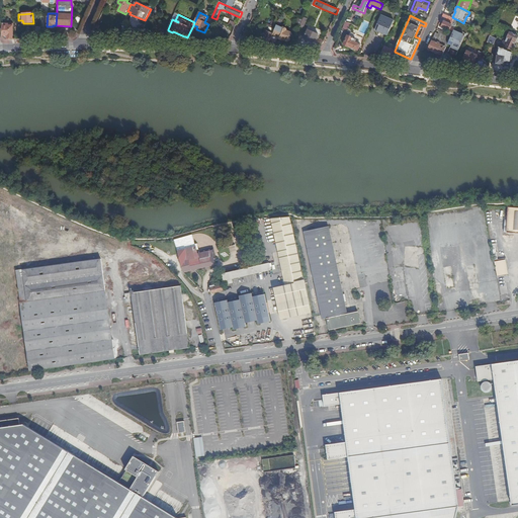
[(375,30),(380,33),(380,32),(384,33),(384,32),(389,34),(395,21),(381,16),(375,30)]
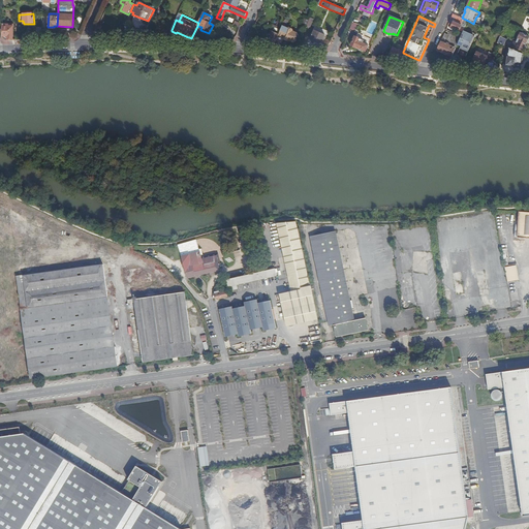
[(285,21),(283,26),(277,40),(282,42),(284,38),(288,40),(293,42),(298,34),(292,32),(292,31),(284,27),(285,26),(286,26),(288,22),(285,21)]
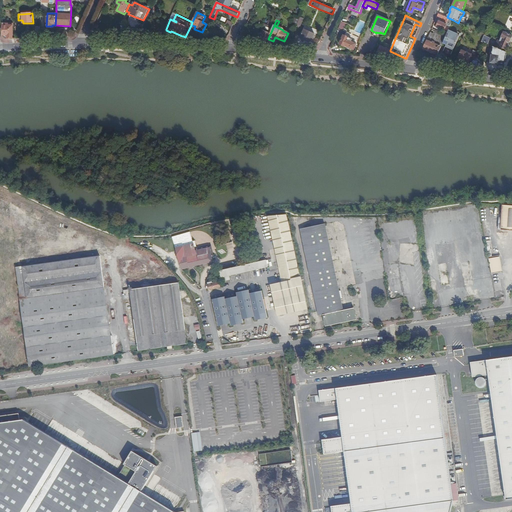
[(448,31),(448,30),(450,26),(439,21),(437,26),(448,31)]
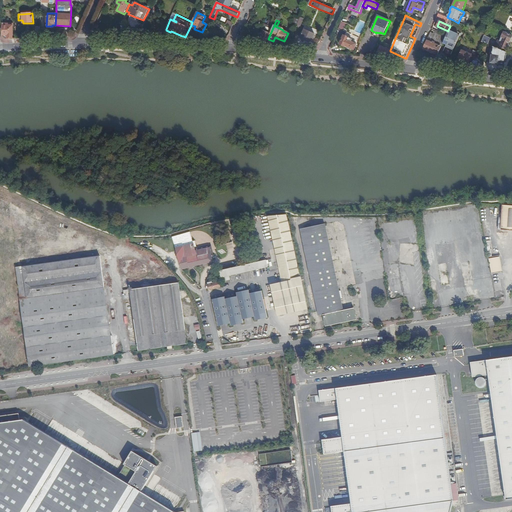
[(253,39),(252,44),(256,44),(265,45),(268,39),(274,25),(269,23),(267,27),(264,25),(261,31),(263,33),(260,40),(253,39)]
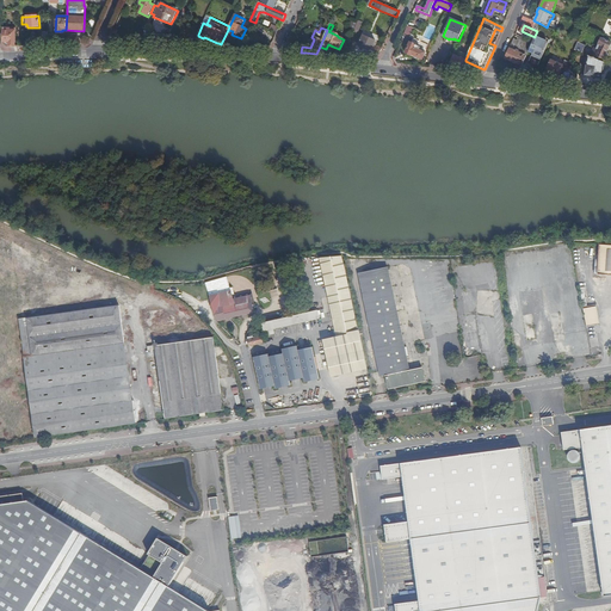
[(12,47),(16,47),(16,31),(10,31),(10,29),(4,29),(2,42),(7,47),(12,47)]
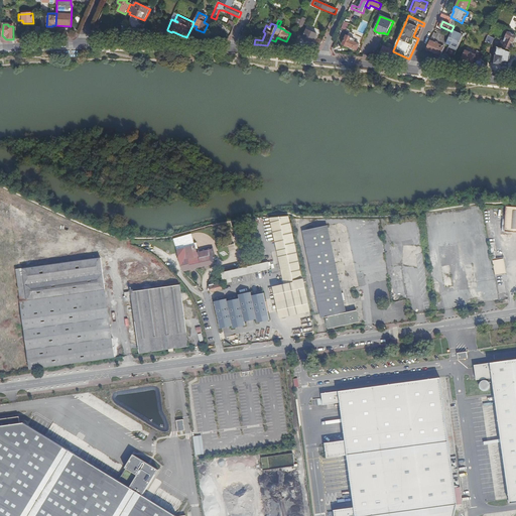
[(317,35),(307,30),(303,39),(313,43),(317,35)]
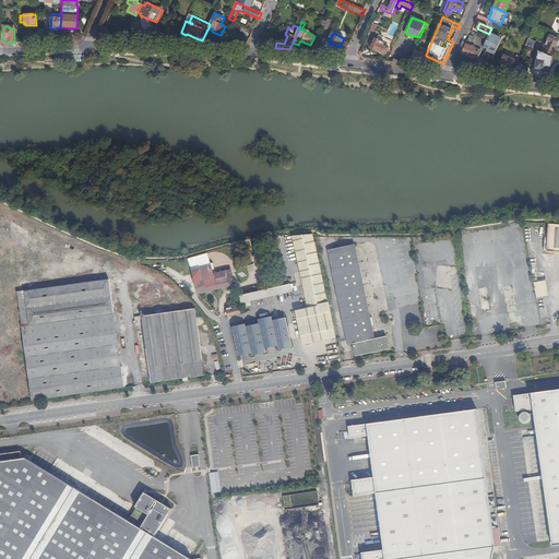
[(485,43),(484,47),(489,50),(488,50),(496,54),(502,39),(500,38),(501,37),(489,33),(489,34),(488,37),(485,43)]
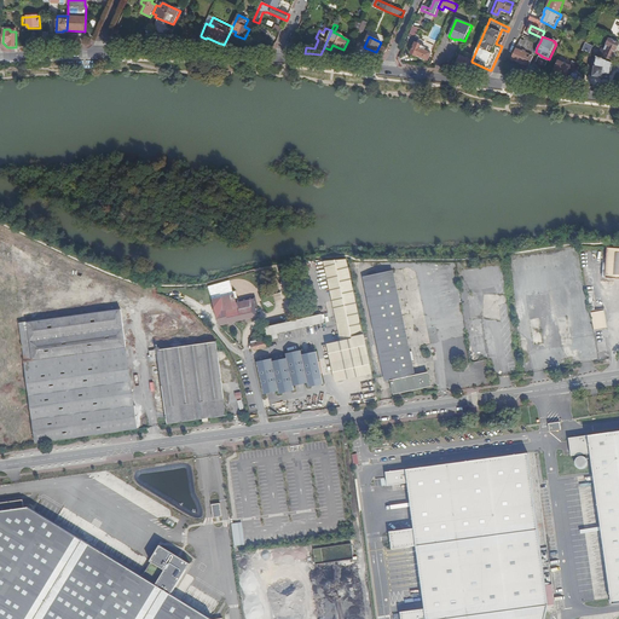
[(428,44),(418,39),(417,44),(416,44),(411,53),(417,57),(417,56),(428,61),(432,53),(424,51),(428,44)]
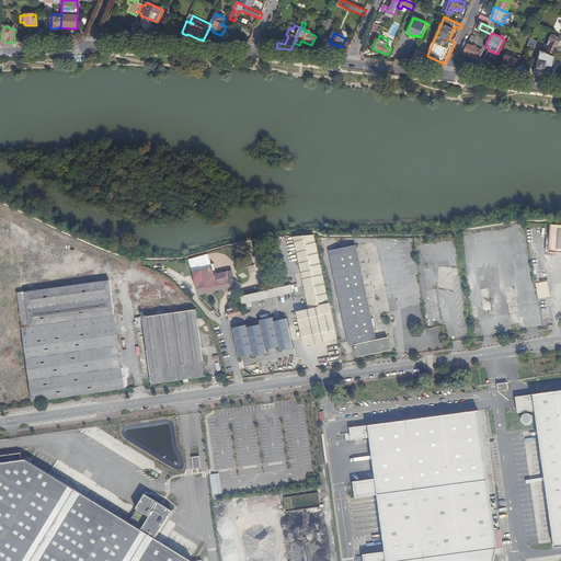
[(550,45),(547,54),(553,57),(559,45),(560,41),(560,39),(552,36),(550,41),(549,44),(550,45)]
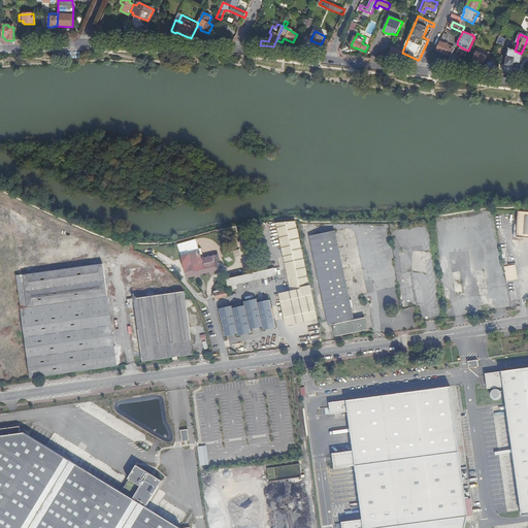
[(450,57),(451,57),(457,44),(458,40),(456,38),(453,45),(454,45),(453,47),(444,43),(447,38),(442,36),(434,56),(440,58),(439,61),(442,61),(448,63),(450,57)]
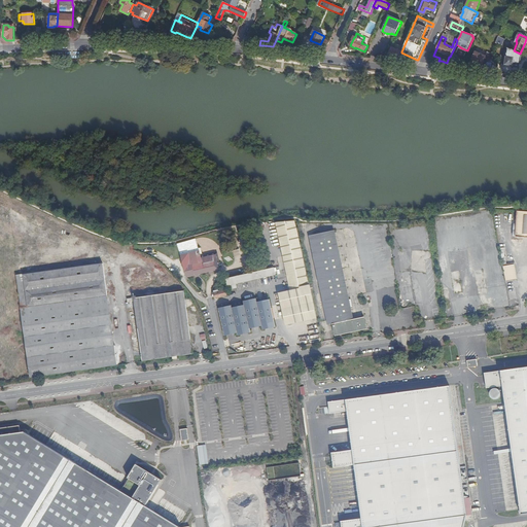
[(388,59),(389,61),(392,61),(397,62),(401,53),(401,51),(392,47),(390,50),(392,51),(388,59)]
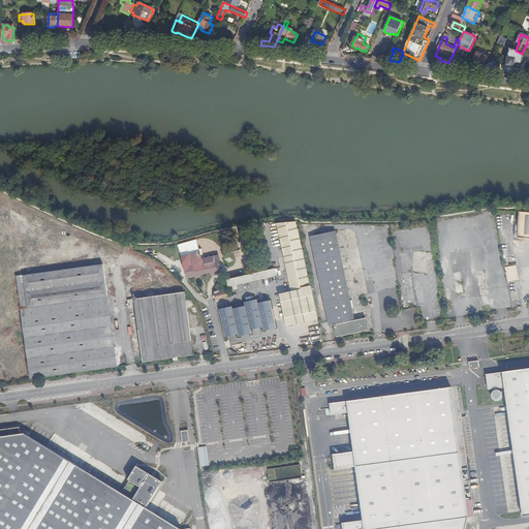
[(528,59),(528,55),(524,55),(522,54),(516,51),(509,49),(509,52),(508,52),(506,53),(506,56),(508,57),(507,65),(515,66),(515,67),(521,68),(522,64),(523,59),(528,59)]
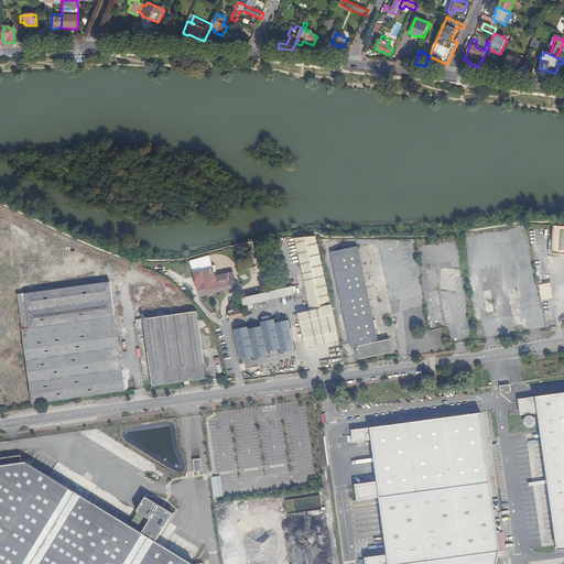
[(506,65),(520,71),(522,67),(524,62),(516,58),(516,57),(513,56),(513,57),(509,56),(506,65)]
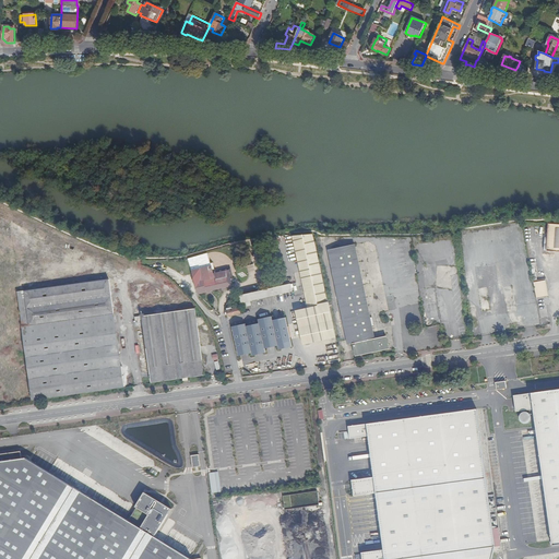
[(515,70),(513,76),(521,78),(522,67),(518,67),(515,70)]
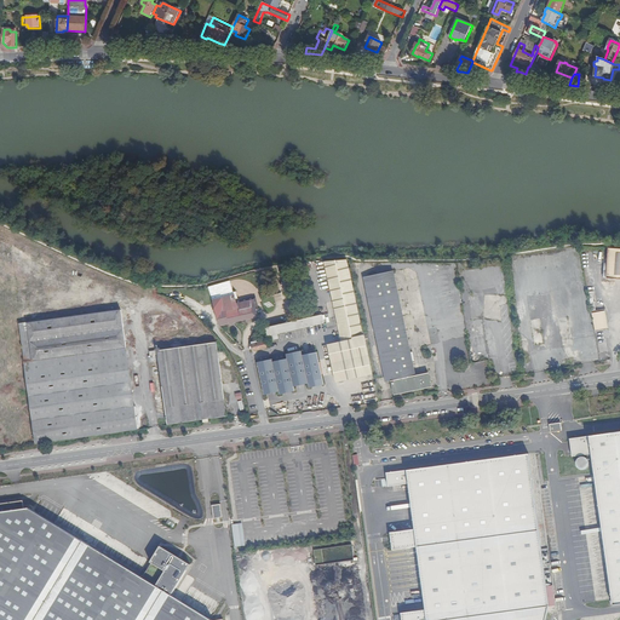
[(109,185),(92,183),(92,191),(96,193),(95,204),(103,205),(104,194),(109,194),(109,185)]
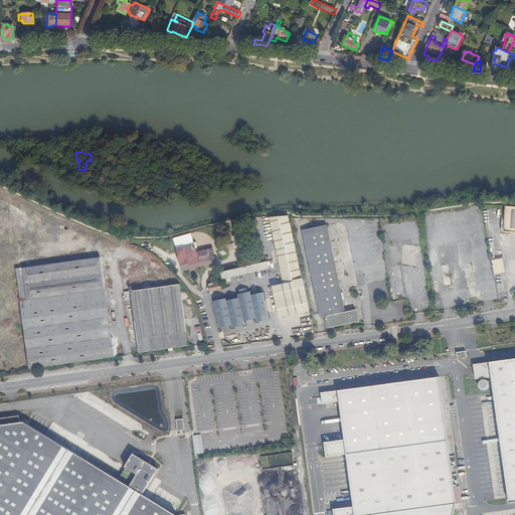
[(505,219),(505,232),(514,232),(514,207),(506,207),(505,219)]
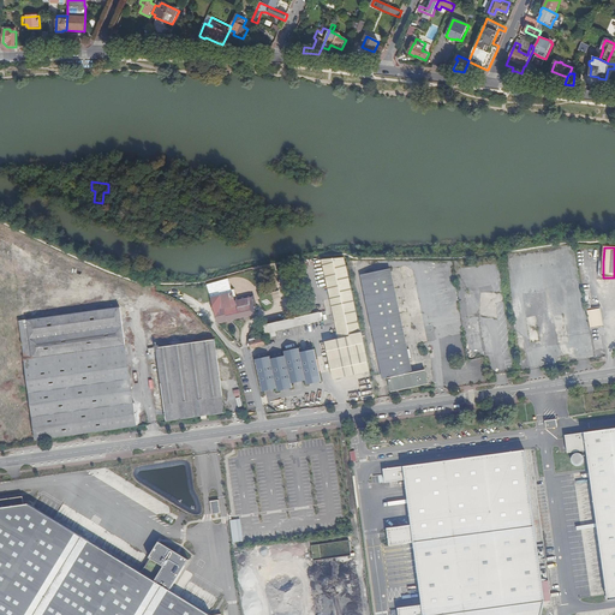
[(321,258),(332,309),(339,338),(360,332),(358,322),(356,312),(345,257),(321,258)]
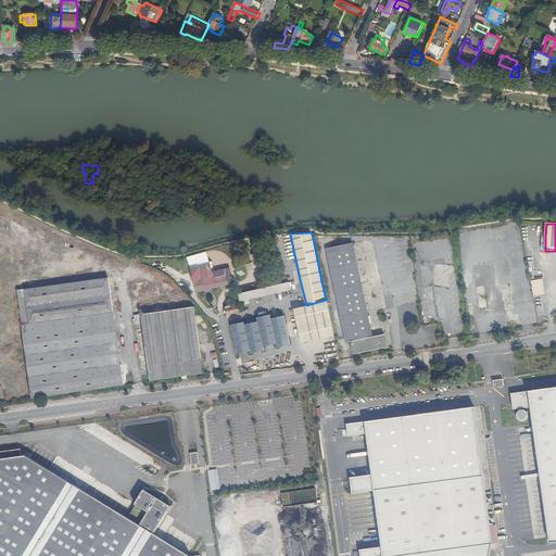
[(353,243),(325,249),(344,343),(352,341),(354,354),(387,348),(384,340),(384,336),(373,339),(368,317),(353,243)]
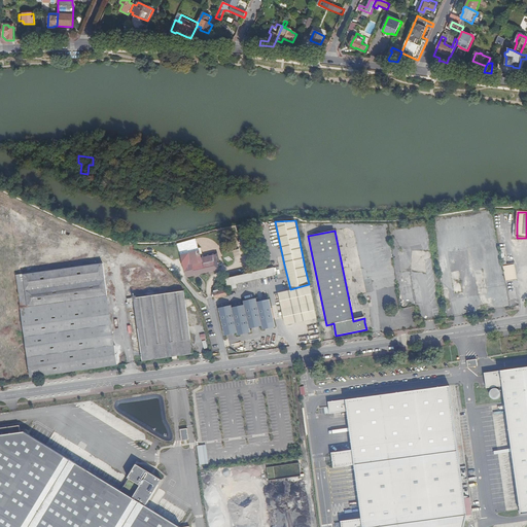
[(178,244),(188,278),(220,271),(216,253),(202,257),(201,255),(204,255),(202,251),(200,251),(197,240),(180,243),(178,244)]
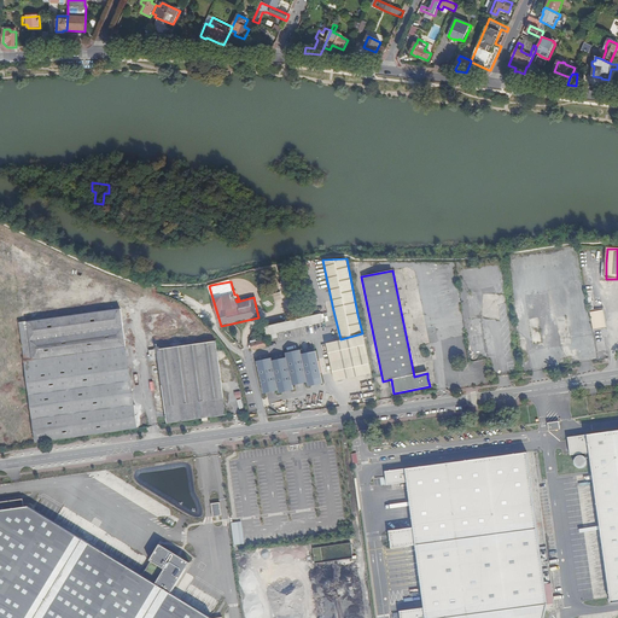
[(479,295),(470,296),(473,333),(483,332),(479,295)]
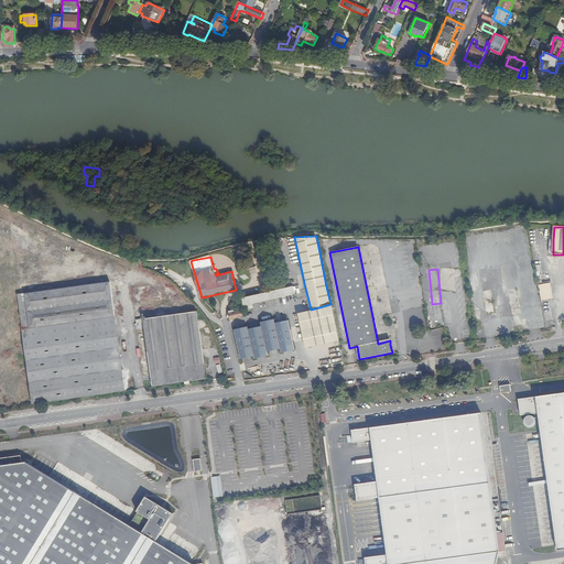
[(112,281),(18,294),(24,344),(33,405),(127,391),(125,371),(107,373),(105,357),(100,325),(118,323),(112,281)]
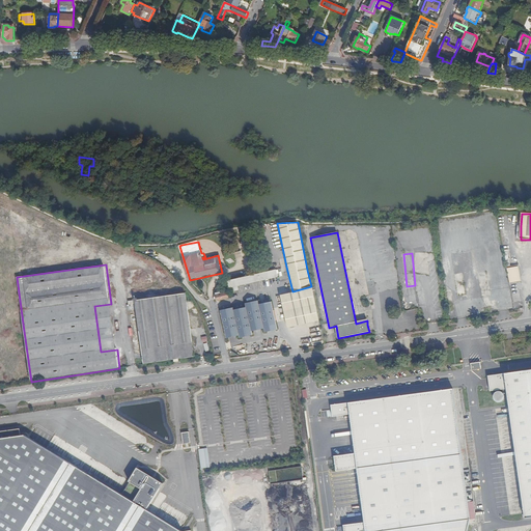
[(520,282),(516,268),(506,270),(509,284),(520,282)]
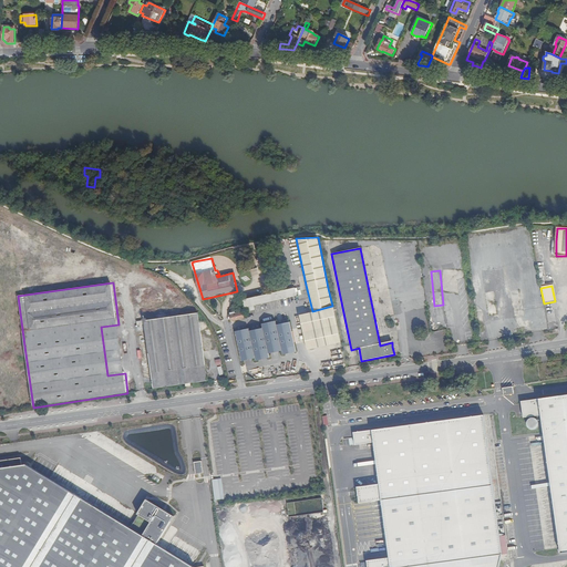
[(296,296),(294,288),(243,299),(245,307),(296,296)]
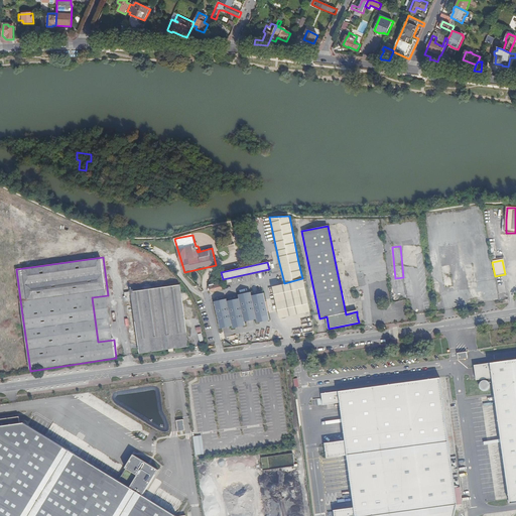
[(309,310),(305,291),(303,280),(272,287),(275,299),(279,316),(309,310)]
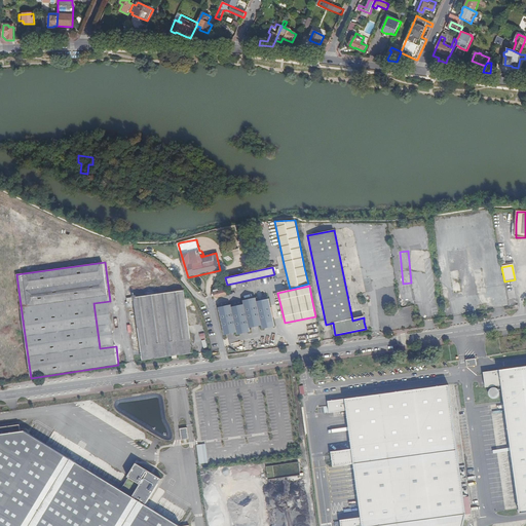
[(214,294),(215,296),(215,299),(226,296),(225,293),(224,290),(221,290),(221,288),(218,288),(215,289),(214,291),(214,294)]
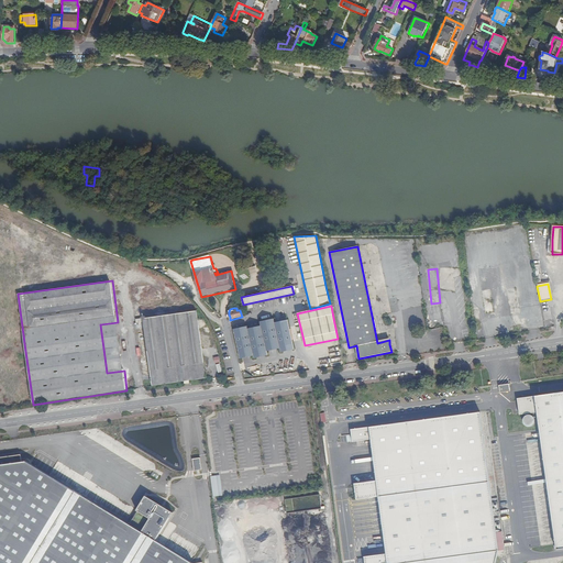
[(207,378),(197,312),(143,319),(143,316),(136,317),(144,376),(152,376),(153,386),(207,378)]
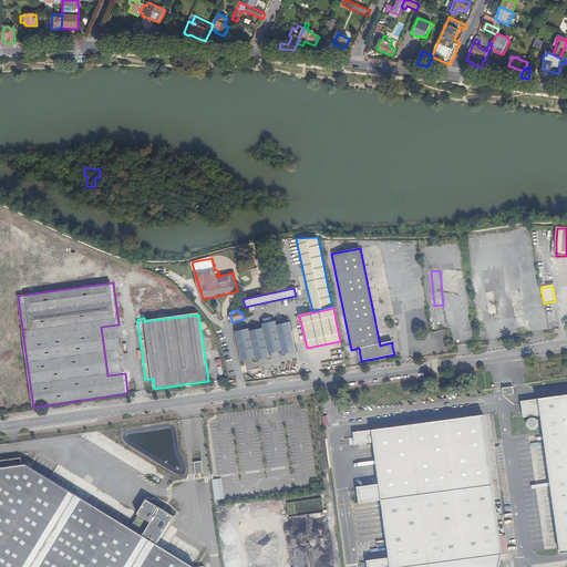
[(276,321),(263,325),(264,329),(269,354),(282,351),(277,325),(276,321)]
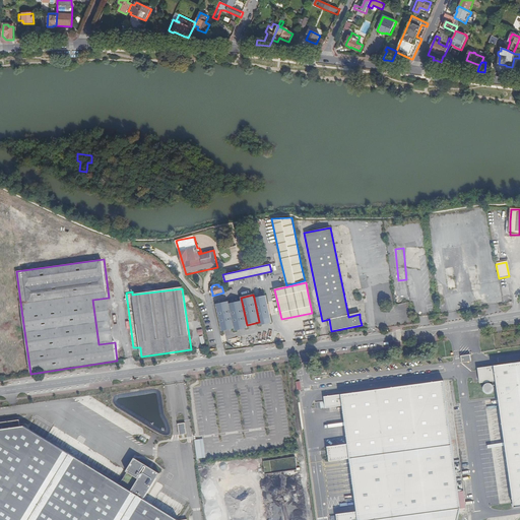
[(266,296),(254,298),(259,322),(260,326),(272,323),(266,296)]
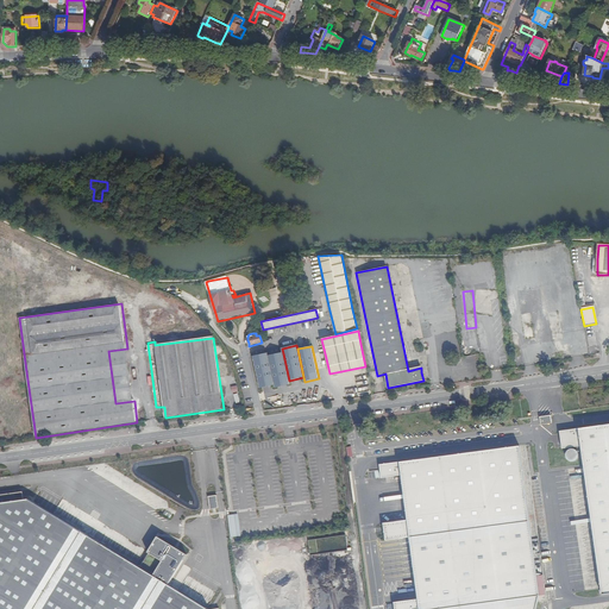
[(135,401),(127,349),(108,351),(113,385),(115,403),(135,401)]
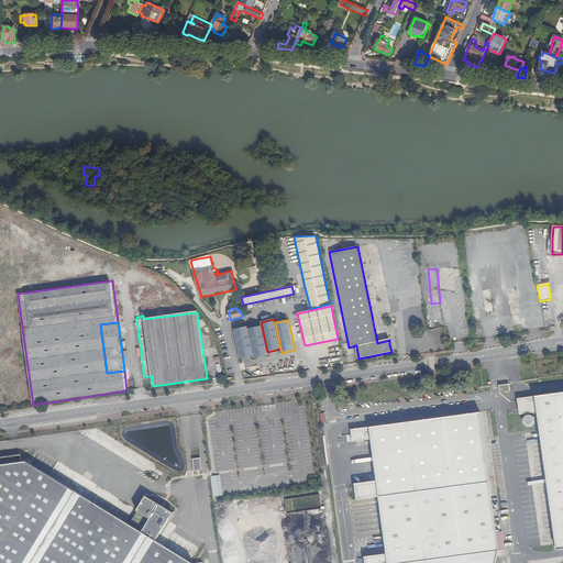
[(247,326),(233,329),(240,360),(254,356),(247,329),(247,326)]
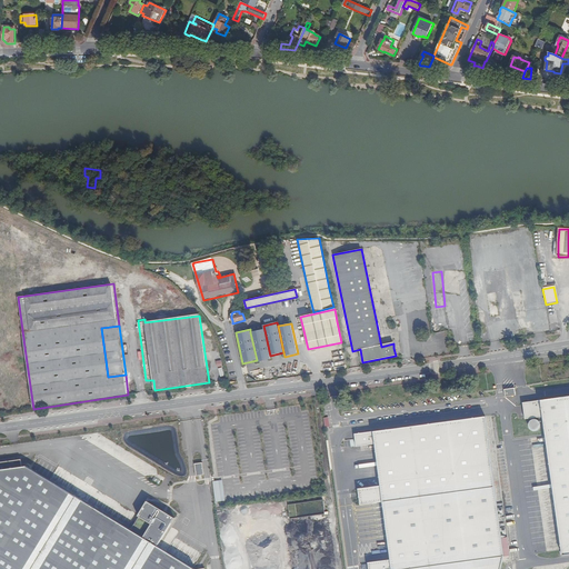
[(265,330),(250,332),(257,360),(257,363),(271,360),(270,356),(265,330)]
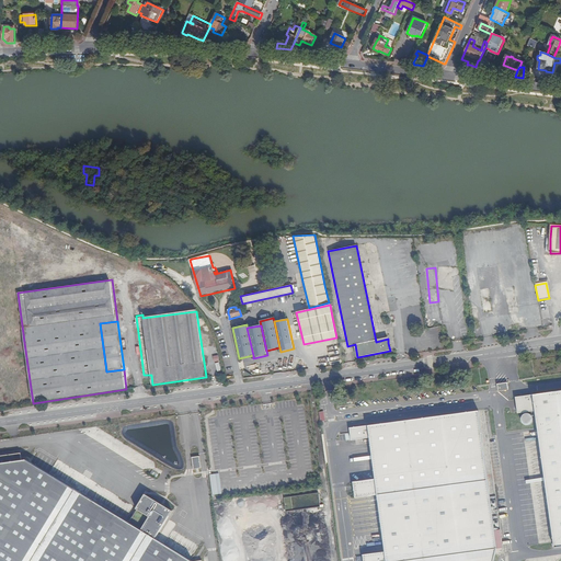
[(250,362),(241,363),(243,378),(251,377),(250,362)]
